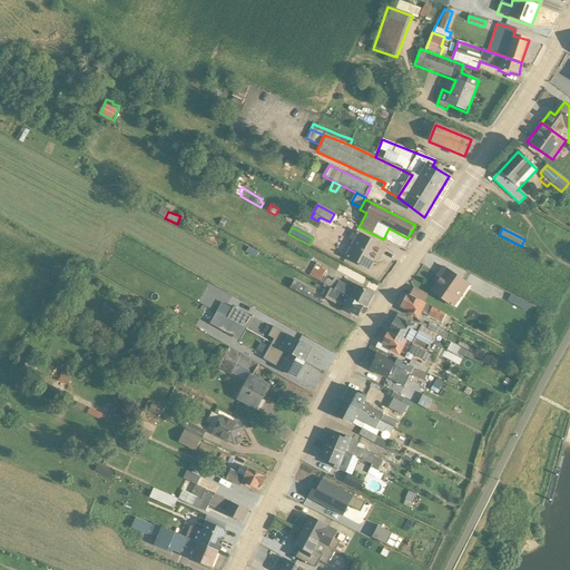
[(353,242),(344,256),(369,271),(374,262),(377,264),(386,248),(354,231),(350,239),(353,242)]
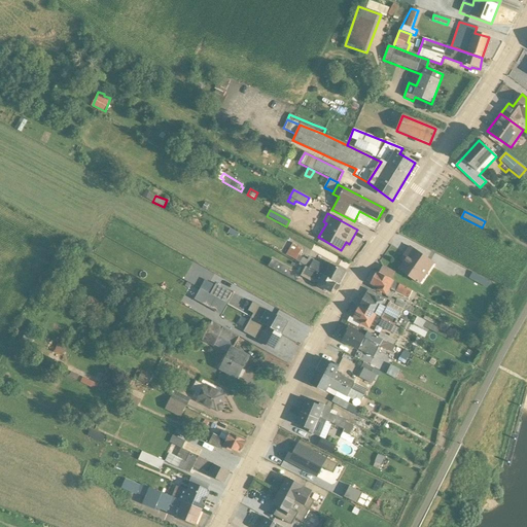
[(285,255),(339,285),(345,273),(325,261),(323,266),(309,257),(307,260),(299,255),(303,249),(292,244),(285,255)]
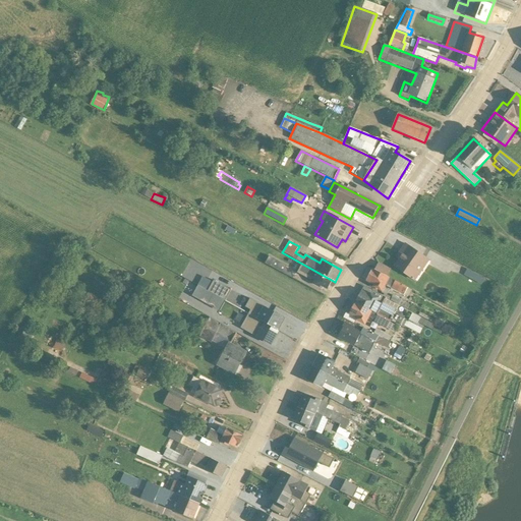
[(414,281),(429,261),(405,244),(396,257),(400,259),(395,267),(414,281)]
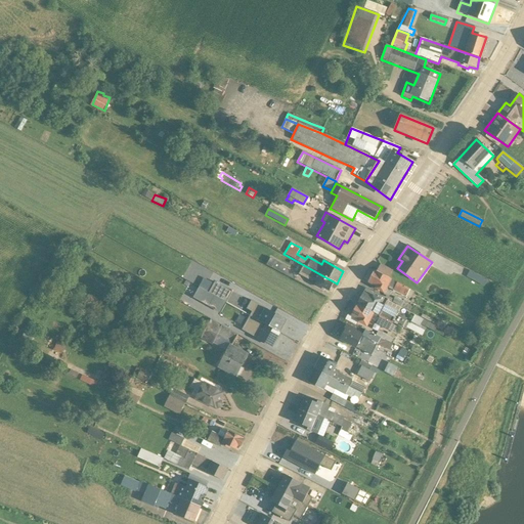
[(270,259),(267,267),(290,273),(292,265),(270,259)]
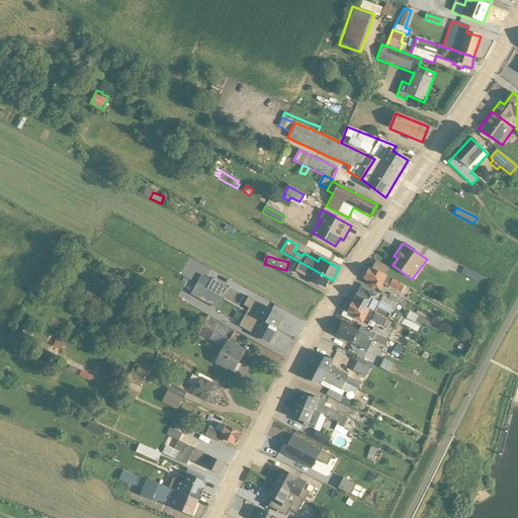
[(293,260),(299,264),(296,272),(300,274),(300,275),(310,279),(311,276),(313,277),(311,282),(318,286),(319,284),(325,287),(326,287),(330,279),(294,259),(293,260)]
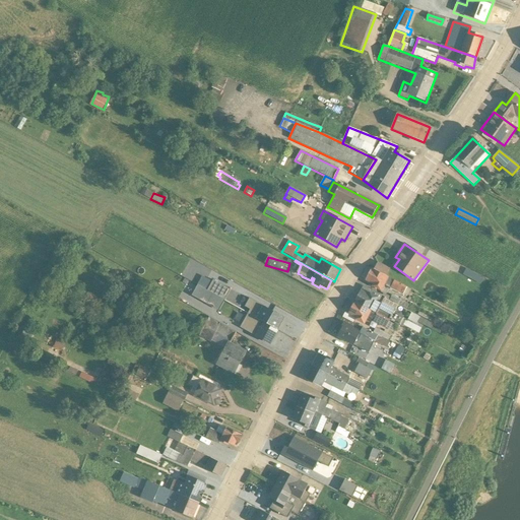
[(389,269),(378,263),(374,270),(386,276),(389,269)]
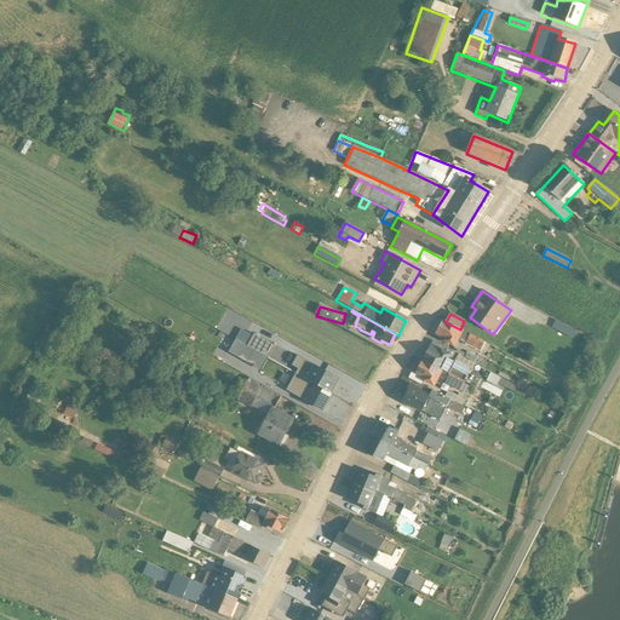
[(178,322),(171,317),(165,329),(172,333),(178,322)]
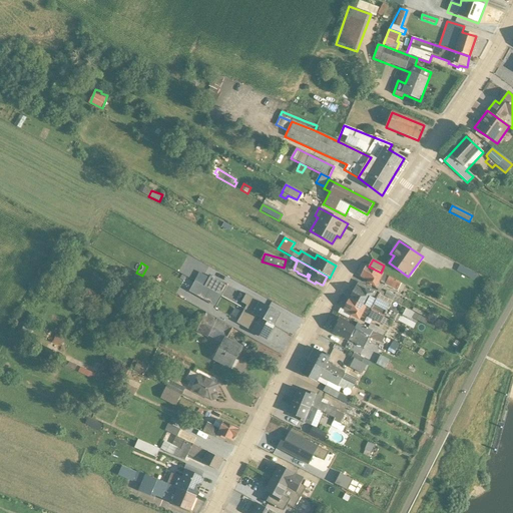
[(367,266),(361,277),(367,281),(367,283),(376,288),(380,281),(385,284),(385,285),(397,291),(398,291),(401,293),(405,286),(367,266)]
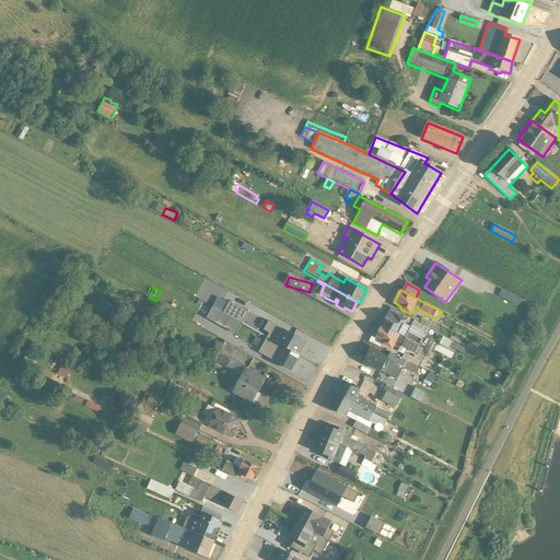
[(502,290),(499,296),(523,310),(527,303),(502,290)]
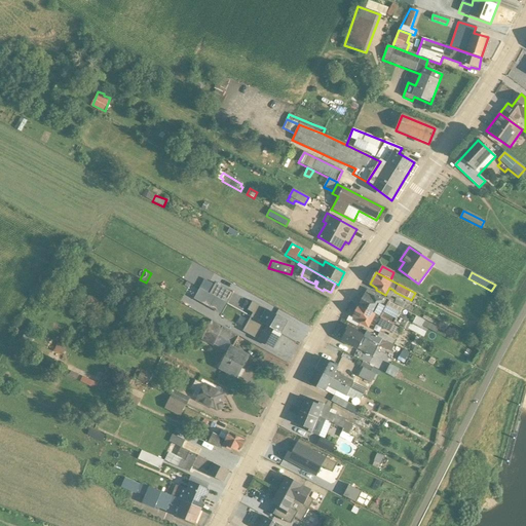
[(228,306),(234,296),(217,286),(211,296),(228,306)]
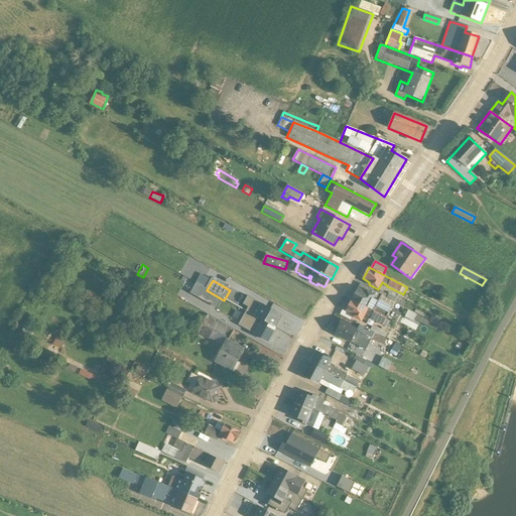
[(377,293),(360,284),(352,299),(386,317),(392,307),(379,300),(379,301),(374,299),(377,293)]
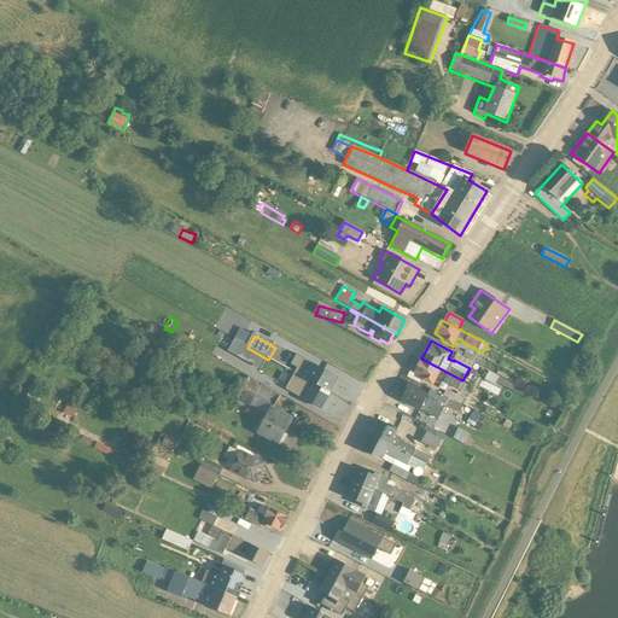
[(455,349),(454,353),(483,367),(485,362),(476,356),(466,351),(465,354),(455,349)]
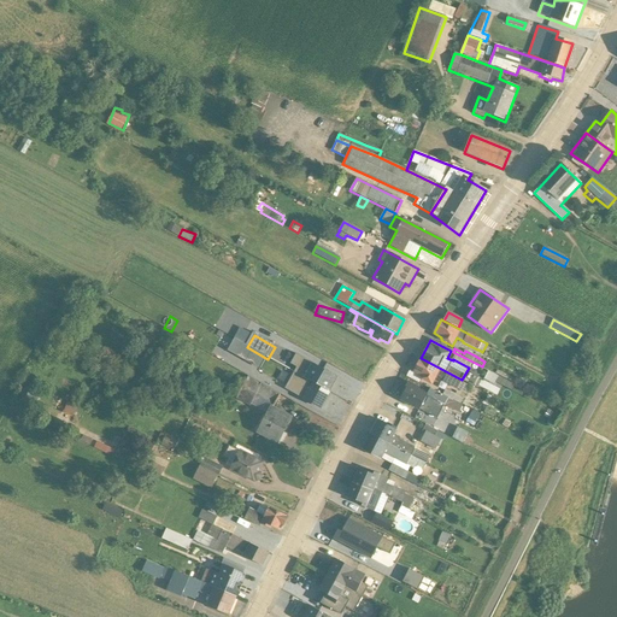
[(338,377),(304,359),(298,356),(292,365),(299,369),(297,374),(301,376),(329,393),(338,377)]
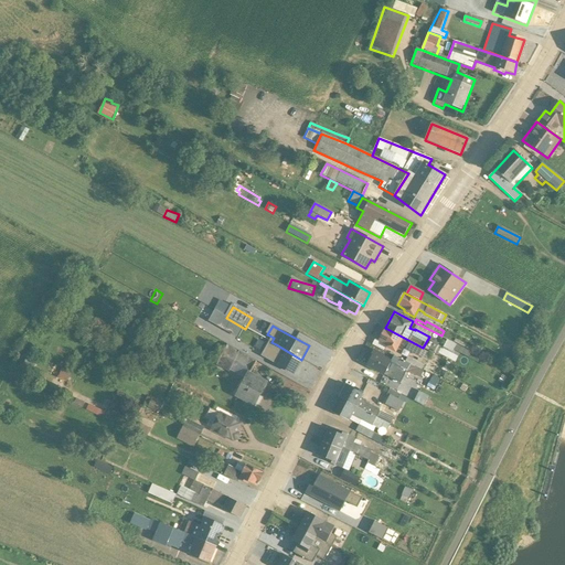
[(385,328),(379,341),(386,345),(385,348),(395,353),(397,350),(401,351),(404,347),(406,348),(405,350),(418,356),(419,356),(425,360),(428,353),(422,350),(423,348),(385,328)]
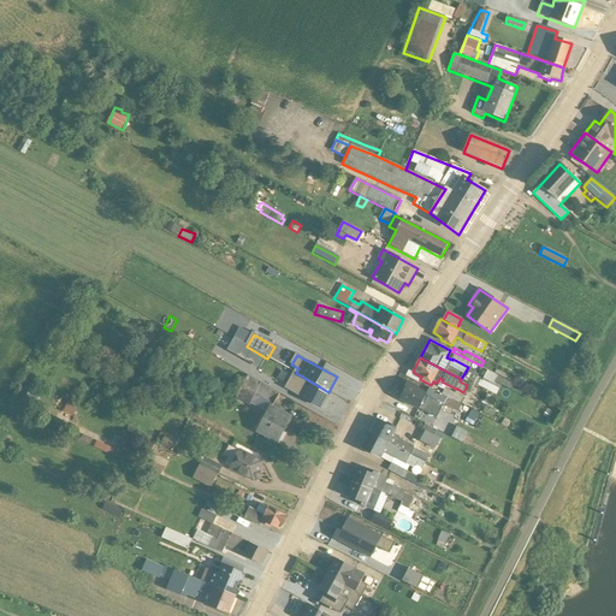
[(496,369),(495,373),(516,383),(517,379),(513,377),(513,378),(496,369)]
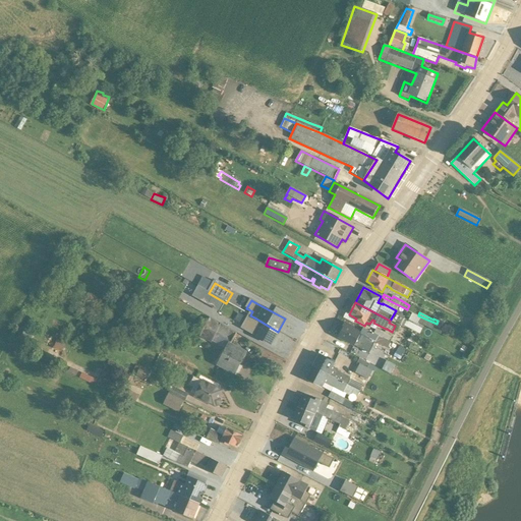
[(246,331),(270,345),(278,332),(254,317),(253,319),(252,320),(244,314),(237,326),(233,323),(229,329),(236,333),(243,337),(246,331)]
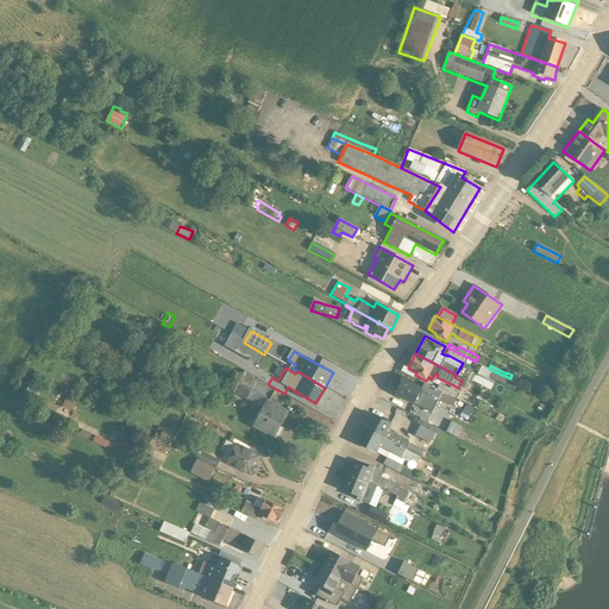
[(180,369),(175,378),(188,384),(192,375),(180,369)]
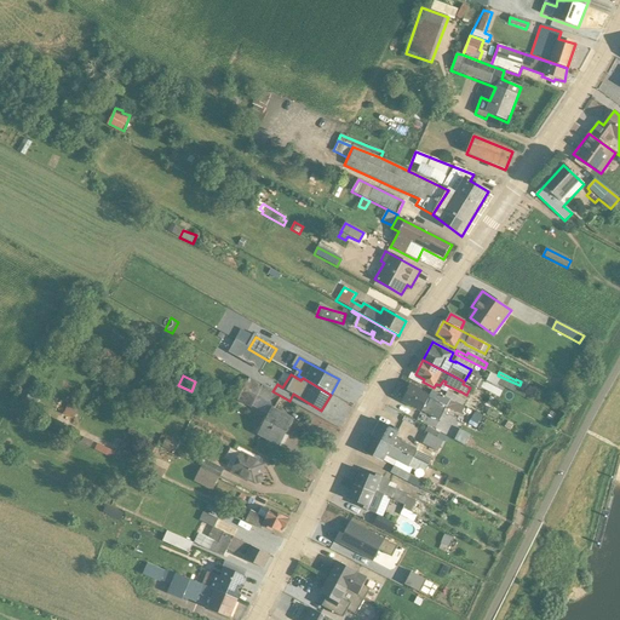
[(257,435),(279,447),(280,447),(294,419),(275,408),(281,396),(273,391),(250,378),(237,401),(251,408),(268,415),(257,435)]
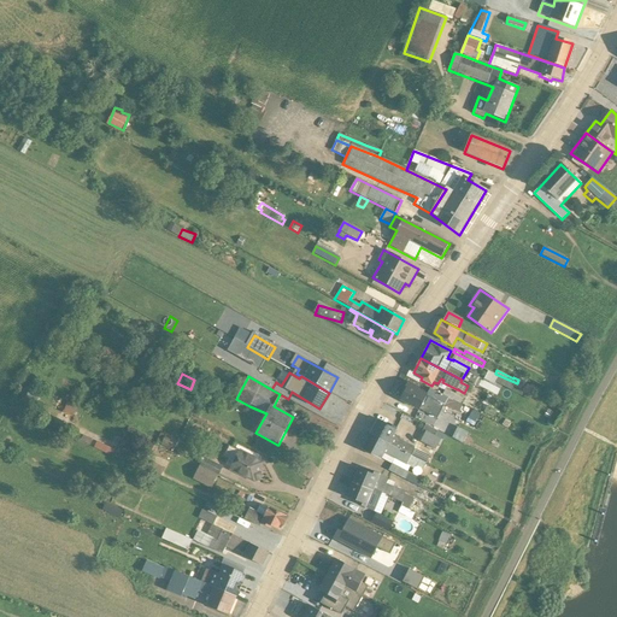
[(495,383),(511,391),(513,385),(499,377),(495,383)]
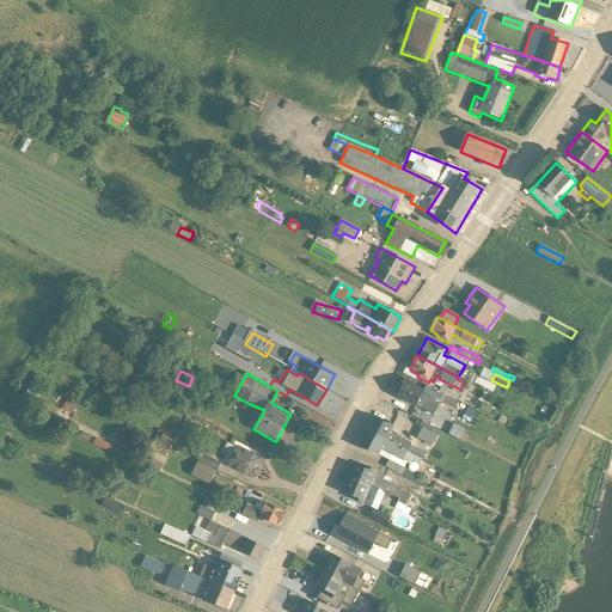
[(401,390),(397,398),(416,408),(418,403),(428,409),(433,398),(454,410),(459,402),(427,386),(423,391),(415,387),(416,385),(405,379),(399,389),(401,390)]
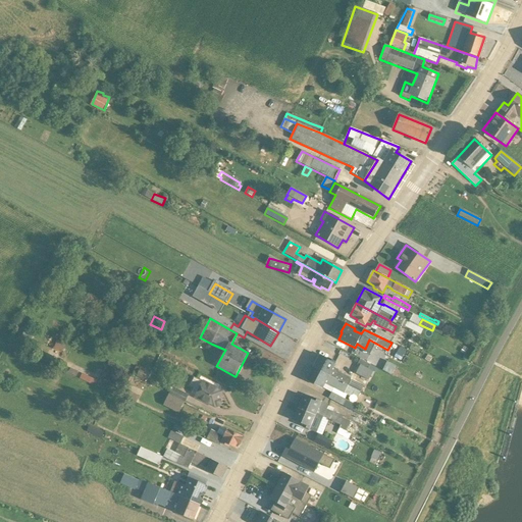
[(374,334),(389,342),(392,337),(384,334),(384,333),(377,329),(374,334)]
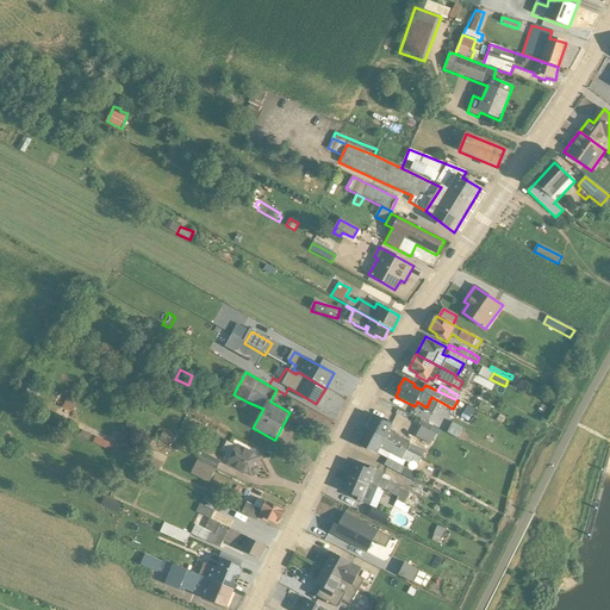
[(68,398),(64,406),(74,410),(78,402),(68,398)]
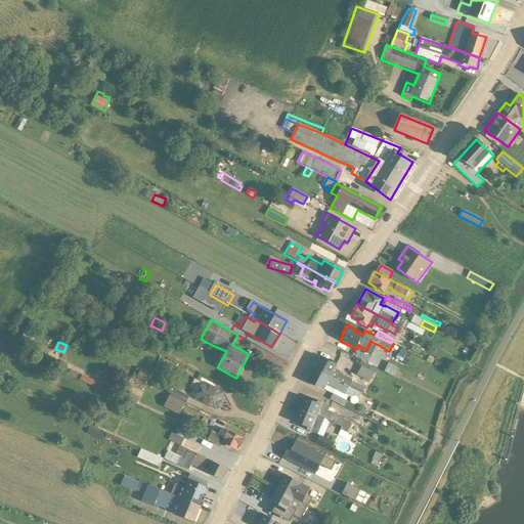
[(422,349),(412,345),(410,351),(419,355),(422,349)]
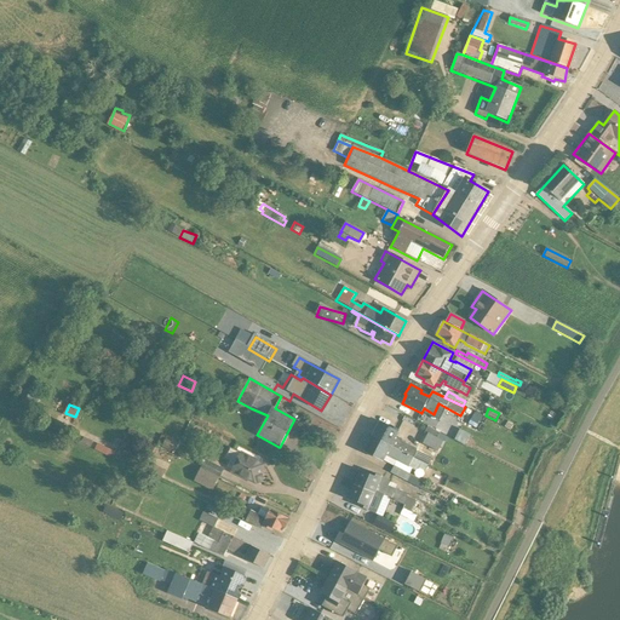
[(475,431),(482,417),(474,412),(466,426),(475,431)]
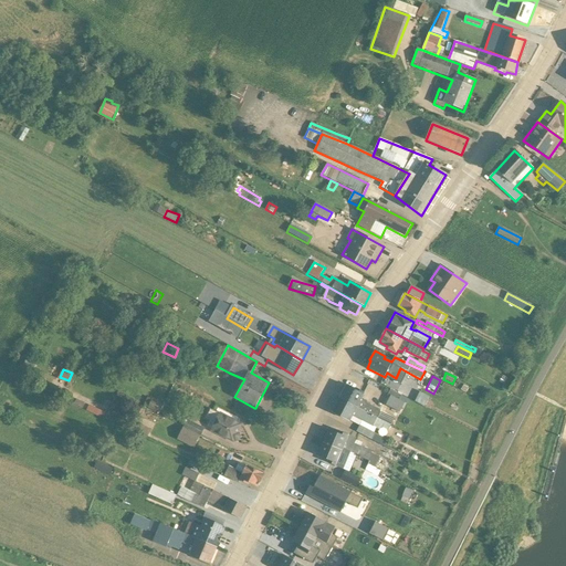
[(391,381),(387,388),(407,398),(409,391),(391,381)]
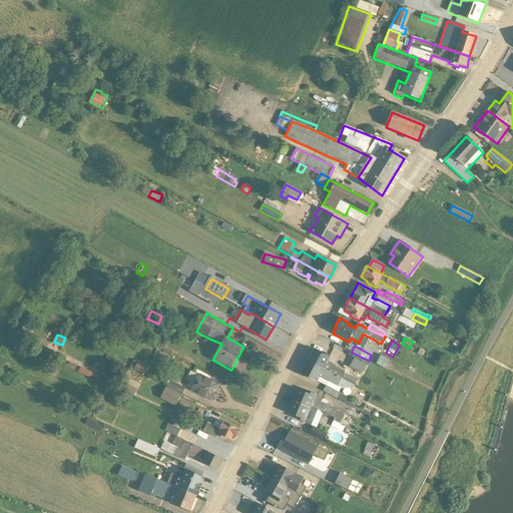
[(325,355),(314,350),(307,362),(355,385),(357,380),(345,373),(345,372),(333,365),(333,364),(328,362),(331,356),(326,354),(325,355)]
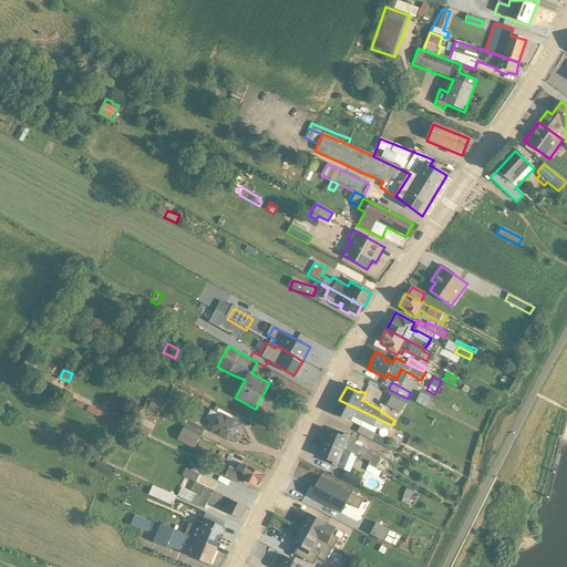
[(402,397),(391,391),(388,397),(391,398),(387,406),(400,413),(405,403),(400,401),(402,397)]
